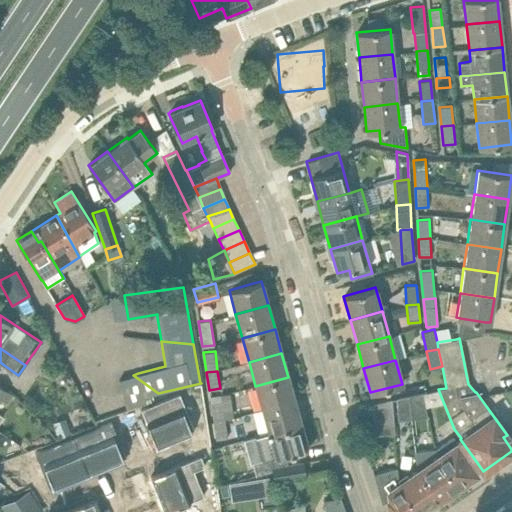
[(127,409),(146,401),(145,397),(158,393),(133,375),(118,379),(127,409)]
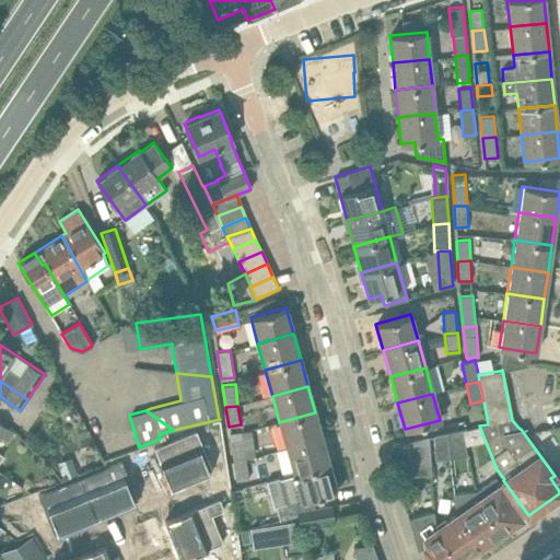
[(315,412),(279,422),(287,448),(323,439),(315,412)]
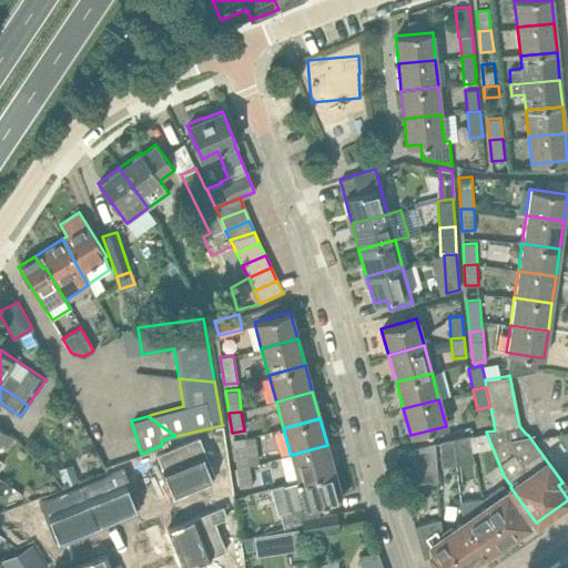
[(217,427),(208,430),(212,444),(222,442),(217,427)]
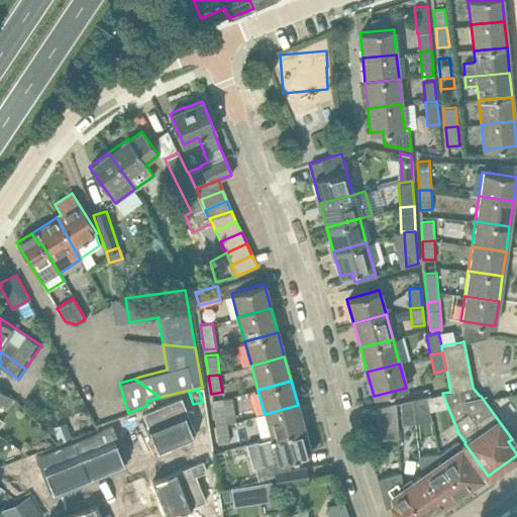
[(414,423),(431,421),(427,396),(412,399),(414,423)]
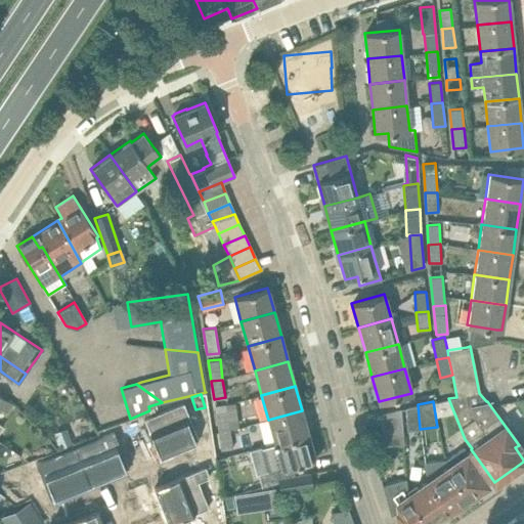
[(183,402),(144,419),(161,457),(195,443),(194,439),(198,438),(183,402)]
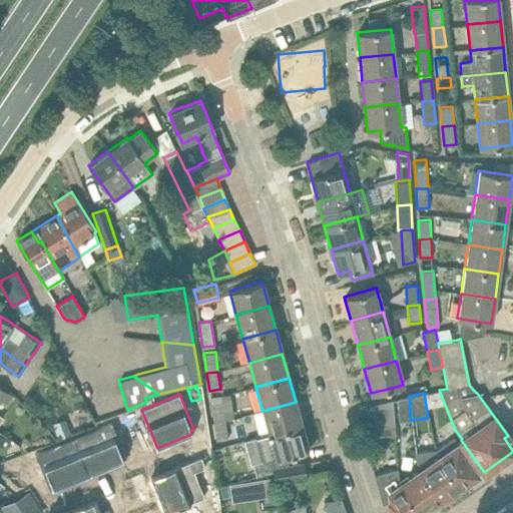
[(213,423),(225,421),(221,395),(210,397),(213,423)]
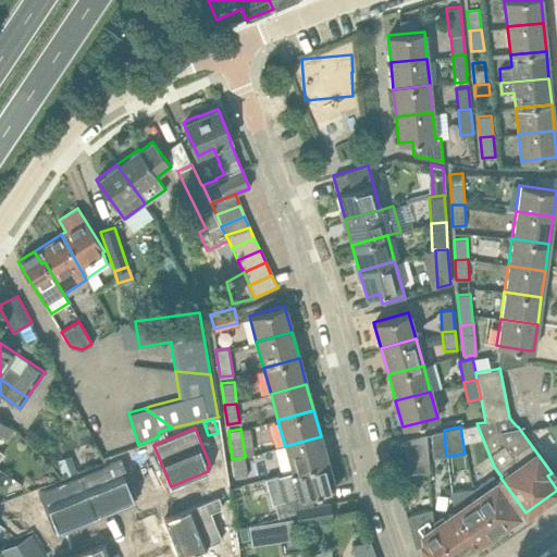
[(446,456),(444,430),(431,433),(433,457),(446,456)]
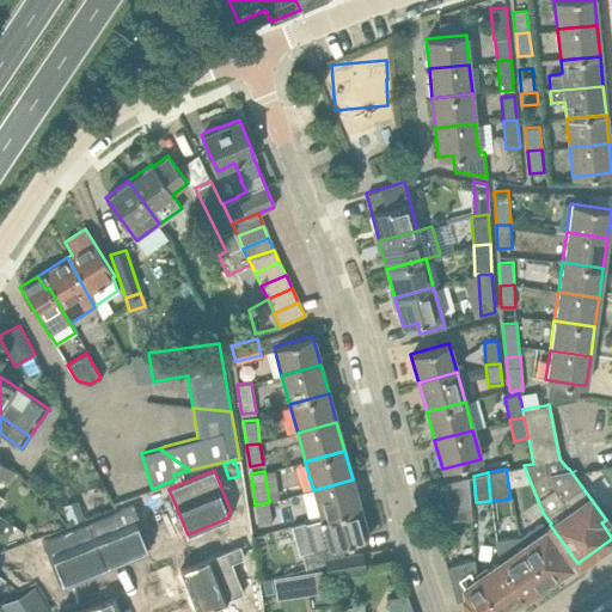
[(447,520),(471,518),(467,477),(444,483),(447,520)]
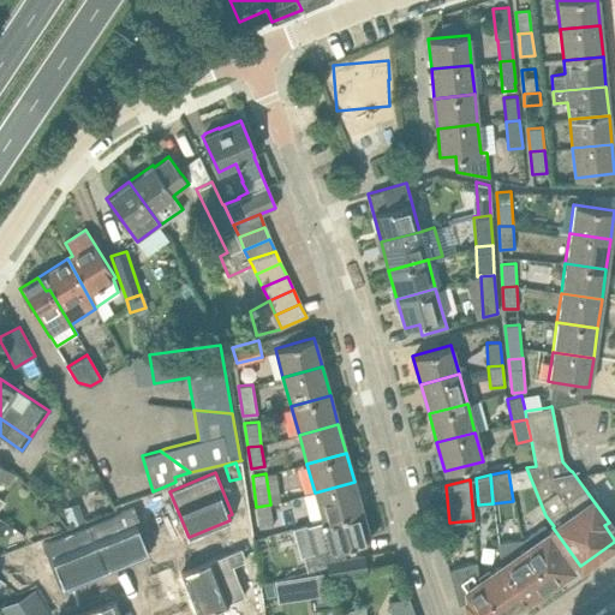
[(354,482),(315,493),(323,521),(362,511),(354,482)]
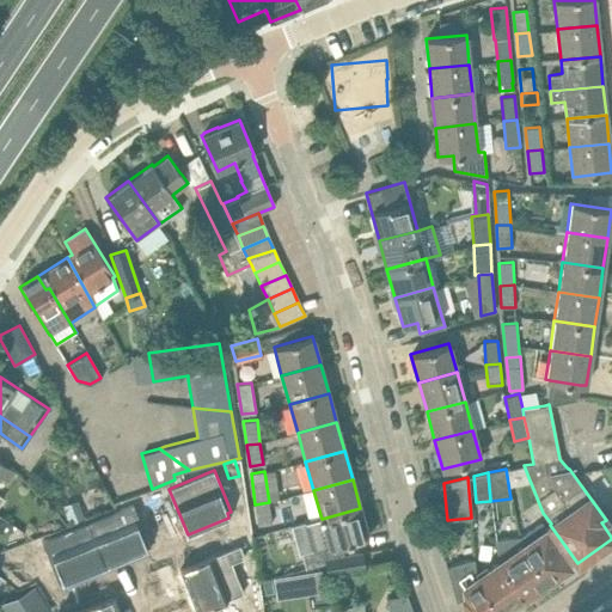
[(166,494),(157,497),(161,509),(171,506),(166,494)]
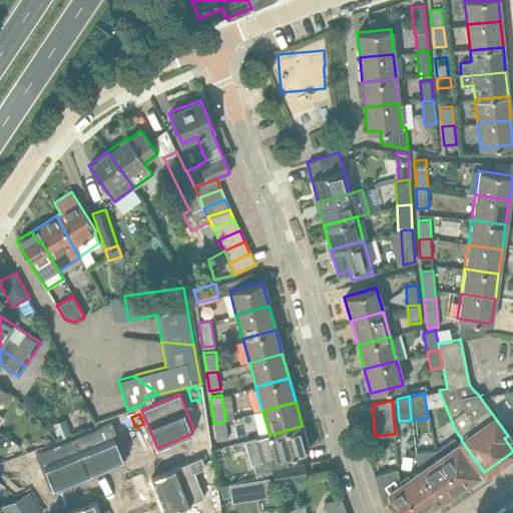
[(64,419),(52,424),(57,439),(70,434),(64,419)]
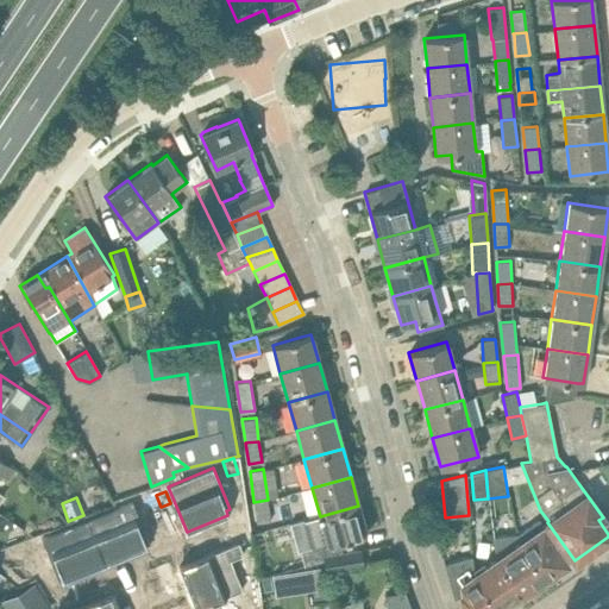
[(132,500),(87,519),(105,565),(146,548),(145,544),(149,542),(132,500)]
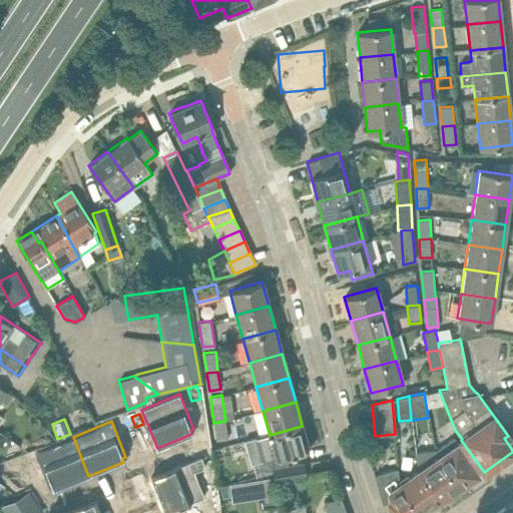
[(228,438),(225,421),(213,423),(216,440),(228,438)]
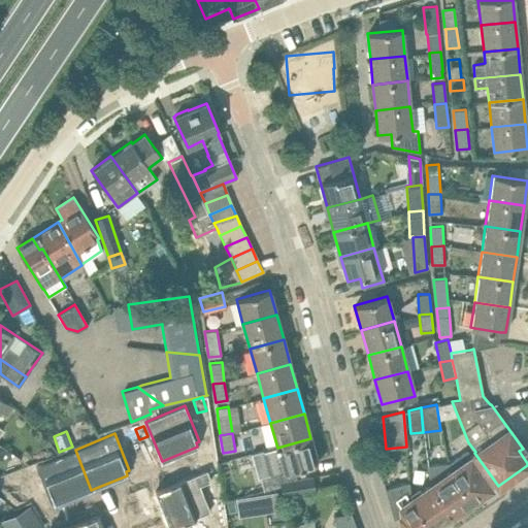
[(263,452),(252,455),(258,477),(260,476),(263,490),(281,486),(279,481),(287,480),(285,472),(298,468),(318,463),(310,438),(277,448),(263,452)]
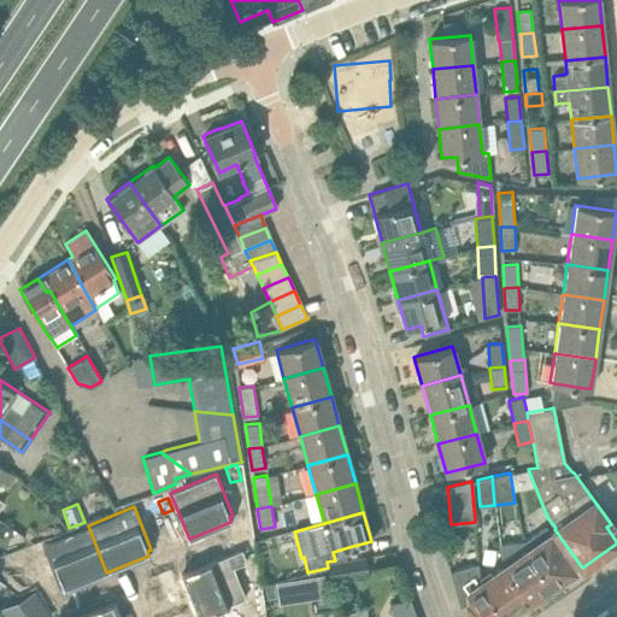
[(88,526),(42,544),(59,586),(63,585),(64,589),(106,573),(88,526)]
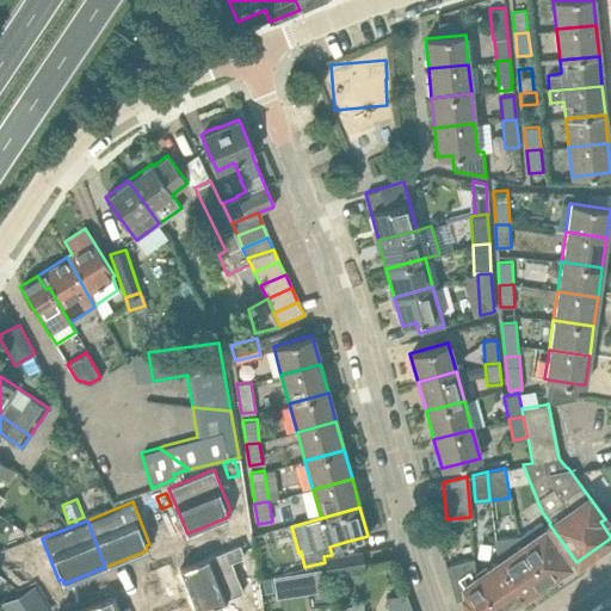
[(571,565),(541,520),(519,535),(522,545),(547,580),(571,565)]
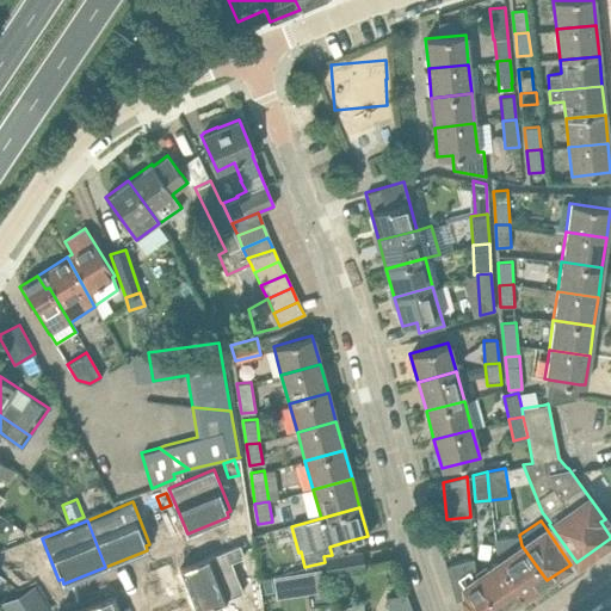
[(217,534),(223,548),(248,538),(242,523),(217,534)]
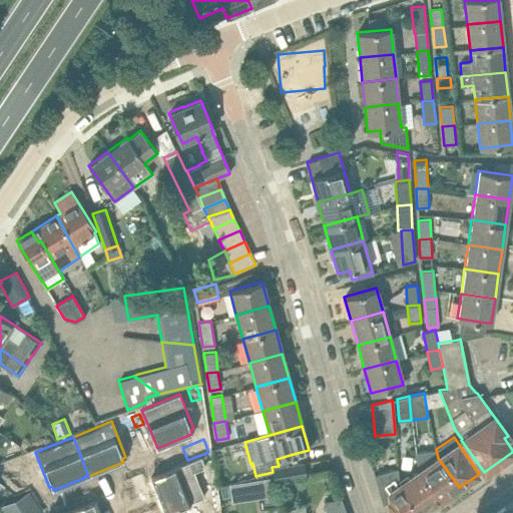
[(436,449),(436,450),(415,452),(417,470),(439,501),(459,487),(438,458),(436,449)]
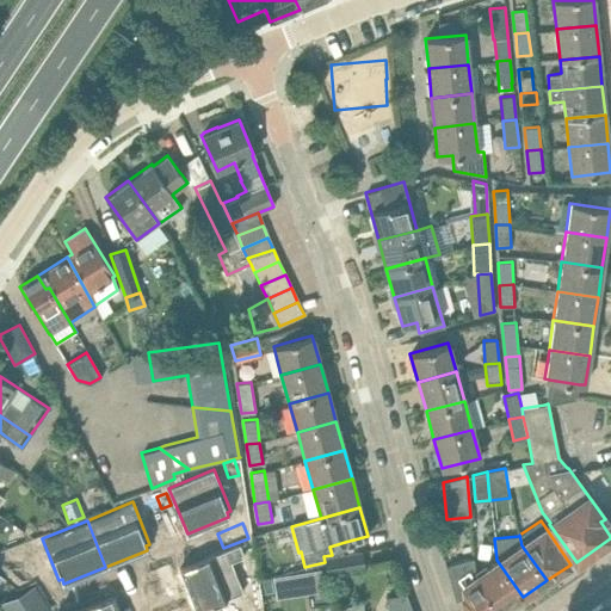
[(239,544),(179,568),(197,610),(242,591),(230,561),(244,555),(239,544)]
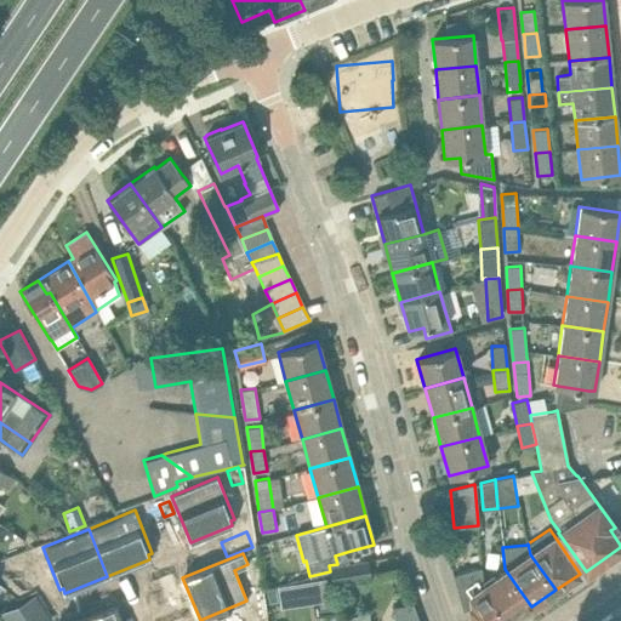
[(337,564),(329,565),(332,582),(368,576),(365,559),(337,564)]
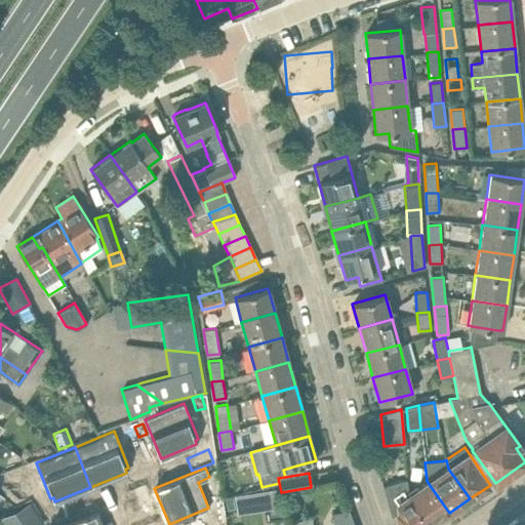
[(395,524),(428,524),(407,495),(406,479),(382,485),(391,515),(395,514),(395,524)]
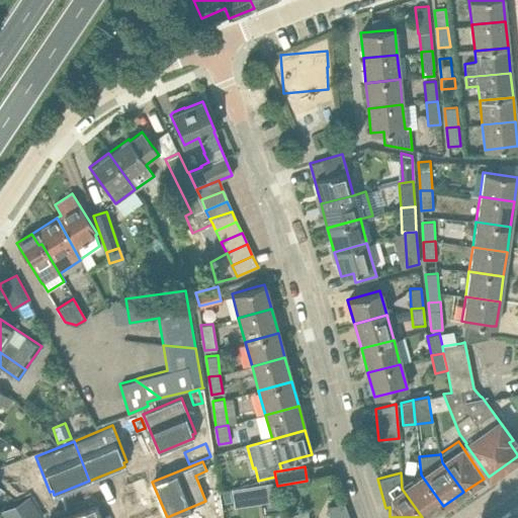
[(422,517),(425,517),(443,506),(421,475),(421,476),(414,482),(411,478),(402,484),(402,489),(422,517)]
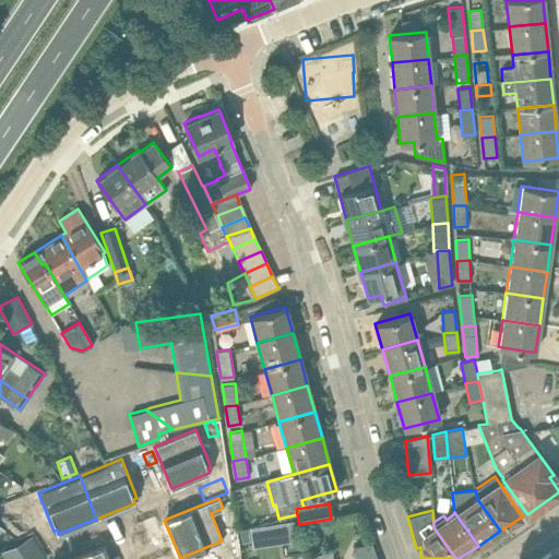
[(293,521),(275,524),(277,543),(296,539),(293,521)]
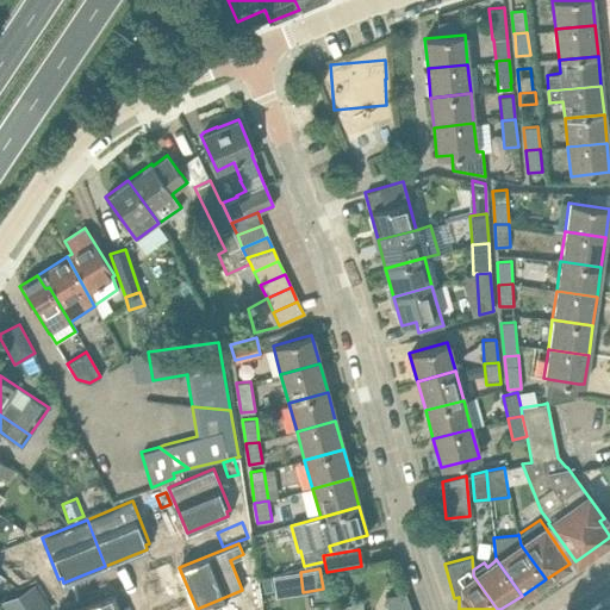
[(47,609),(32,589),(2,607),(5,609),(47,609)]
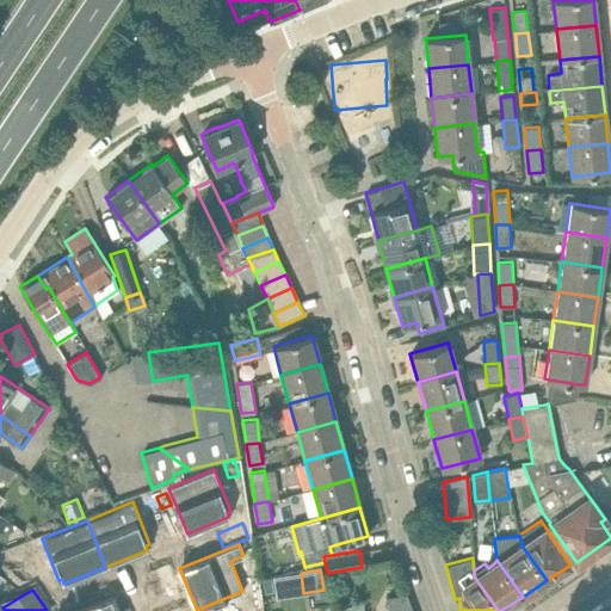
[(412,610),(406,593),(387,597),(389,610),(412,610)]
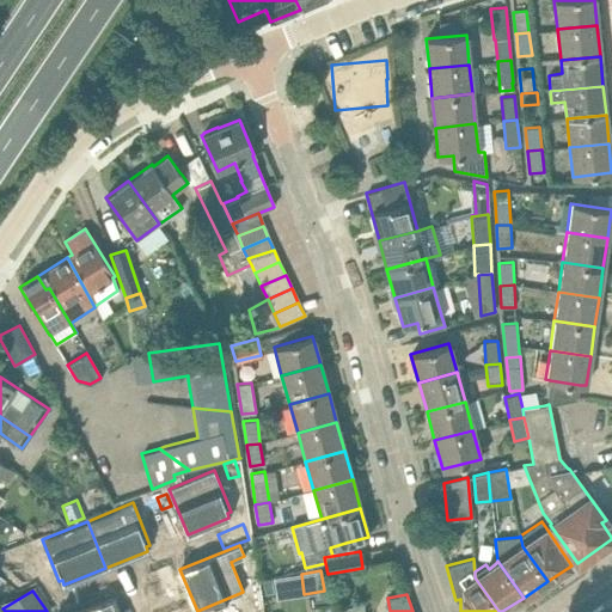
[(120,611),(114,597),(73,611),(120,611)]
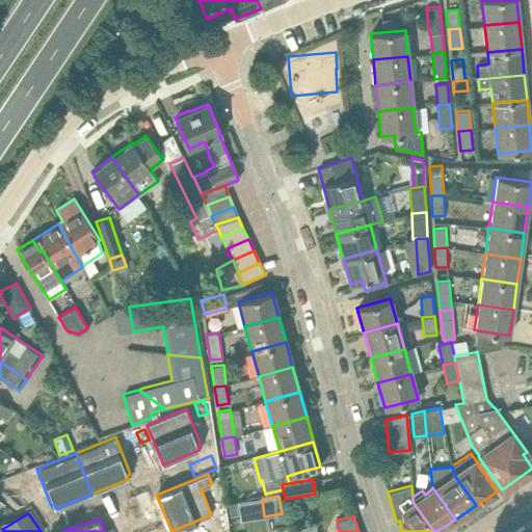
[(54,521),(47,524),(49,531),(53,531),(58,530),(54,521)]
